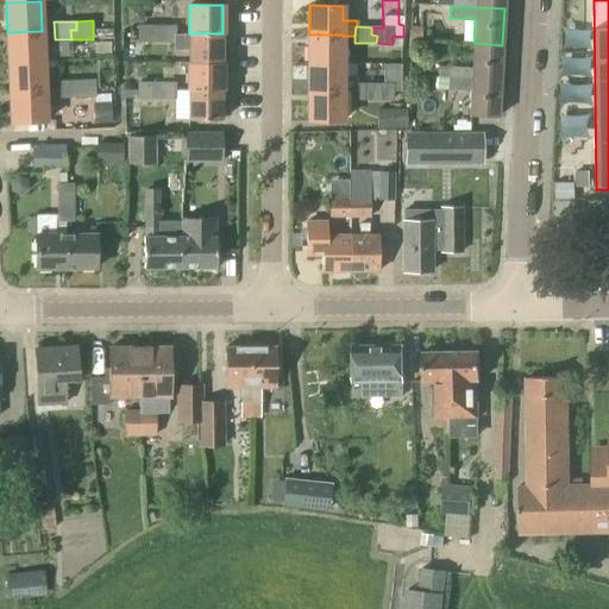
[(8,63),(44,61),(42,31),(7,32),(8,63)]
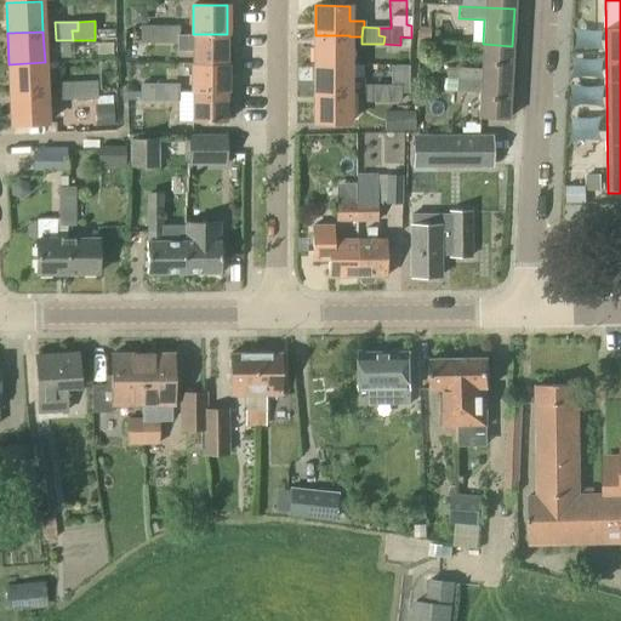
[(227,63),(227,34),(193,34),(193,63),(227,63)]
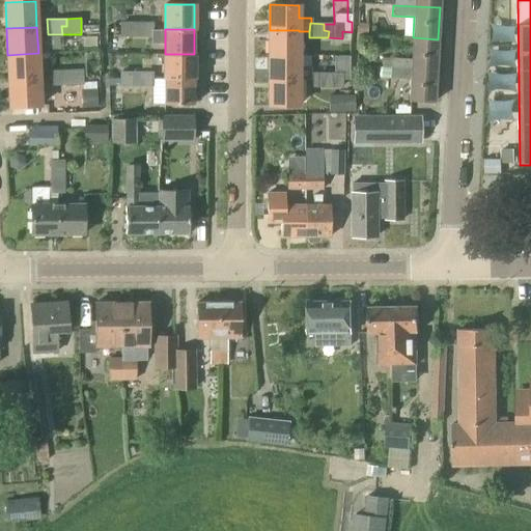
[(299,55),(299,31),(299,30),(270,30),(270,55),(299,55)]
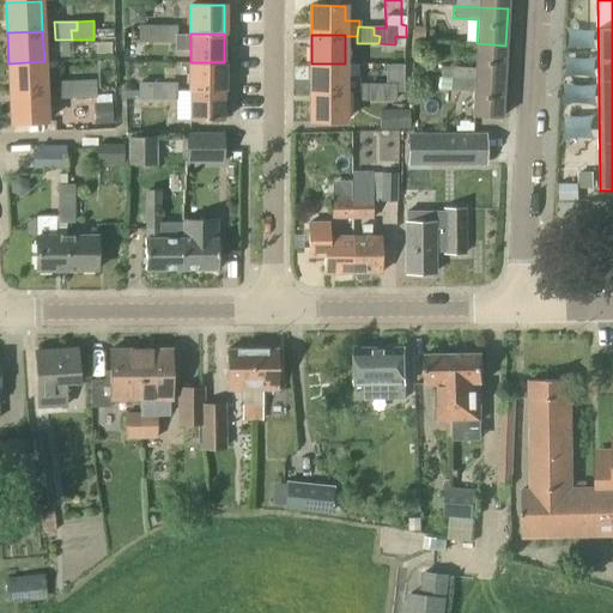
[(93,58),(111,58),(111,43),(95,44),(96,53),(93,53),(93,58)]
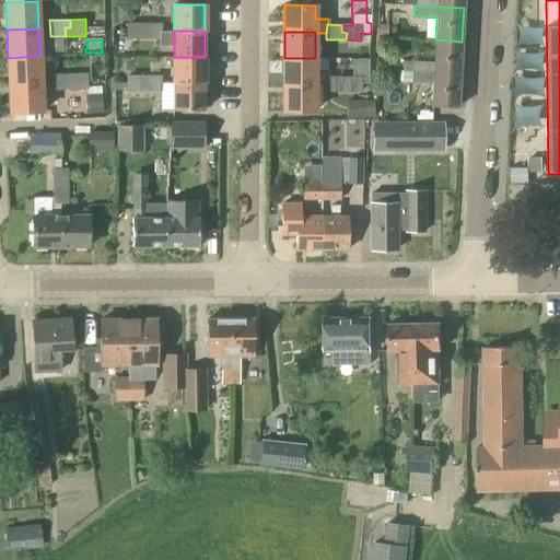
[(461,74),(462,42),(435,39),(434,63),(403,61),(403,71),(461,74)]
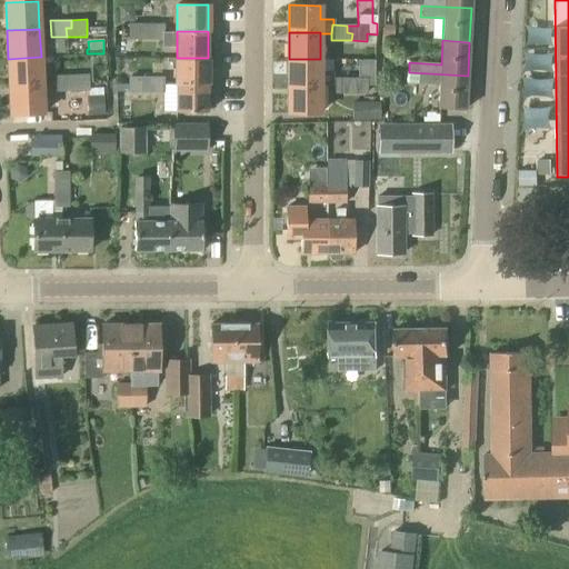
[(10,87),(42,85),(41,57),(8,59),(10,87)]
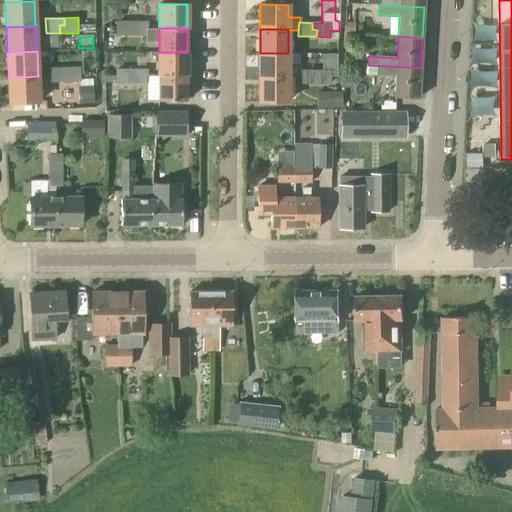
[(187,76),(187,52),(159,52),(158,76),(187,76)]
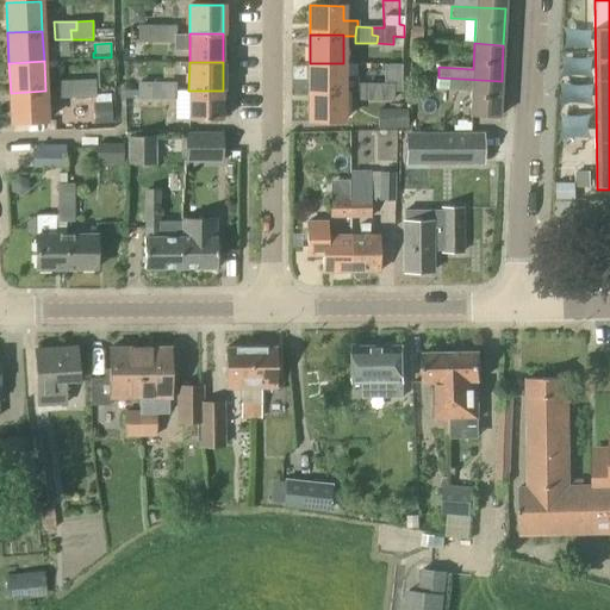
[(310,63),(310,92),(343,92),(343,91),(356,91),(356,83),(358,83),(358,76),(343,76),(343,63),(310,63)]
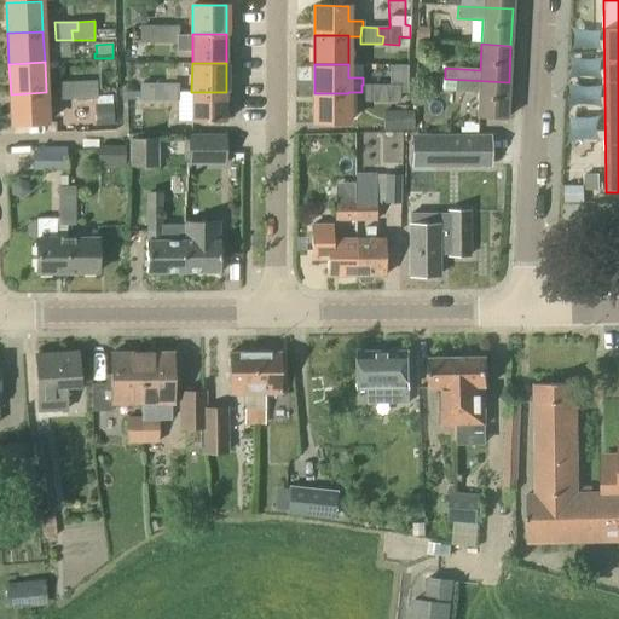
[(507,120),(509,82),(445,79),(444,91),(479,93),(478,117),(507,120)]
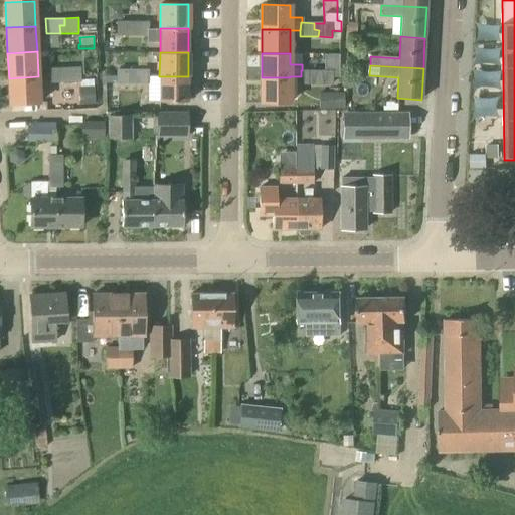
[(61,75),(61,67),(47,68),(47,83),(66,82),(66,75),(61,75)]
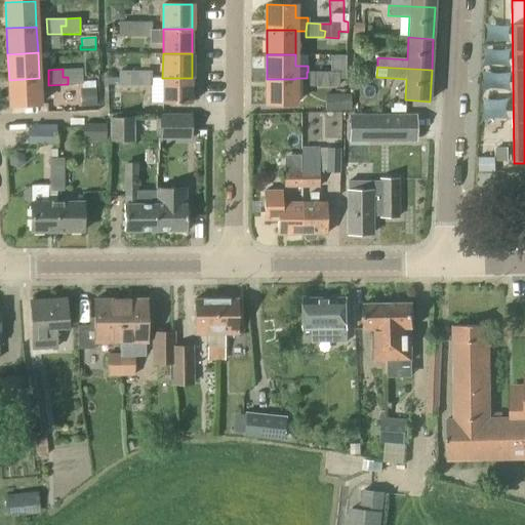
[(82,69),(63,69),(63,77),(68,77),(68,84),(82,83),(82,69)]
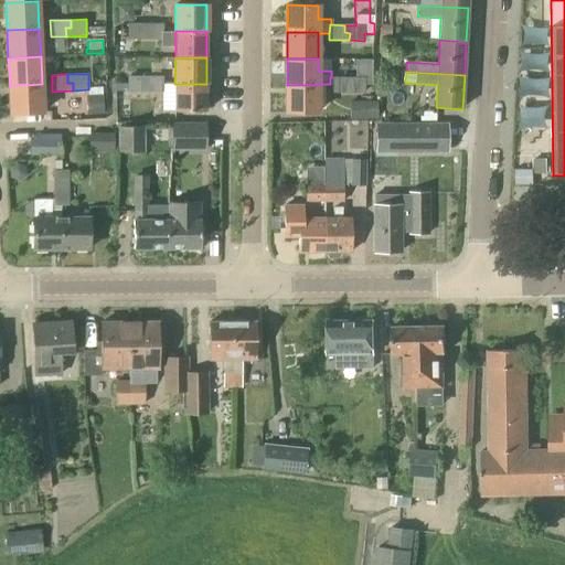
[(350,85),(350,77),(331,77),(330,77),(330,84),(330,93),(344,93),(344,85),(350,85)]
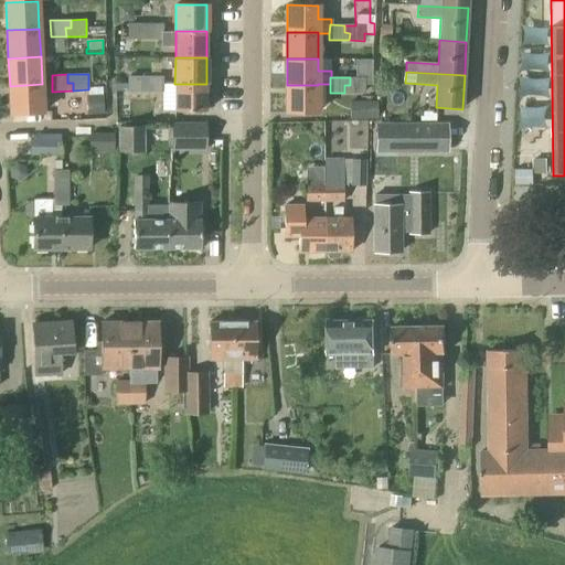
[(364,77),(350,77),(350,85),(344,85),(344,93),(364,93),(364,78),(364,77)]
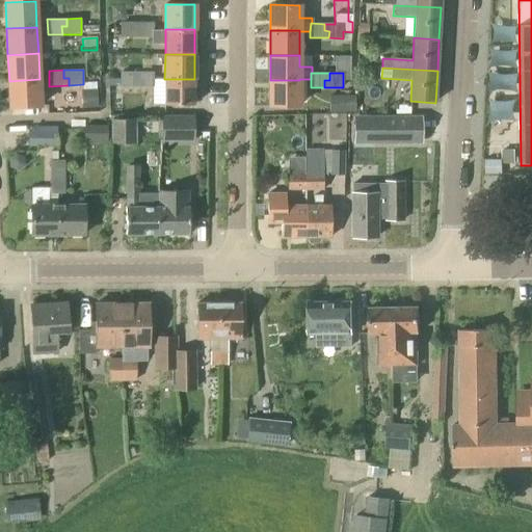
[(120,79),(120,78),(111,78),(111,84),(121,84),(121,86),(153,87),(153,79),(120,79)]
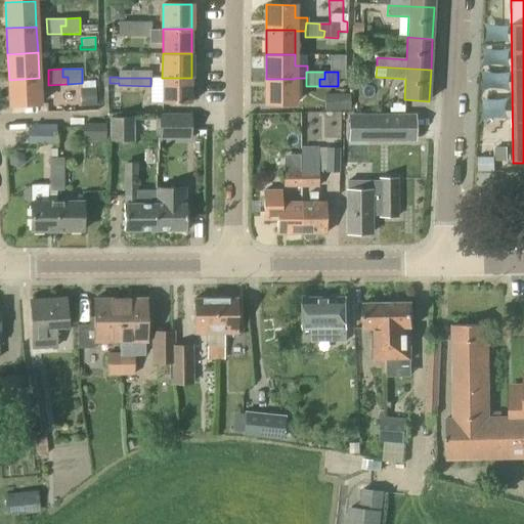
[(39,78),(9,80),(10,105),(40,104),(39,78)]
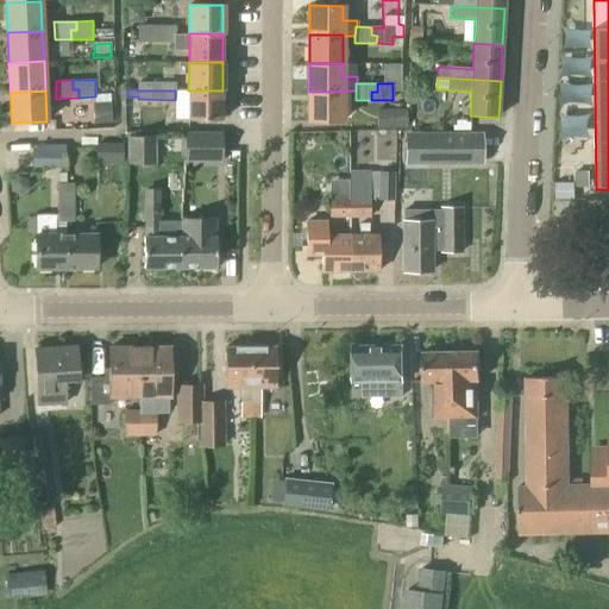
[(223,120),(223,90),(188,90),(188,119),(223,120)]
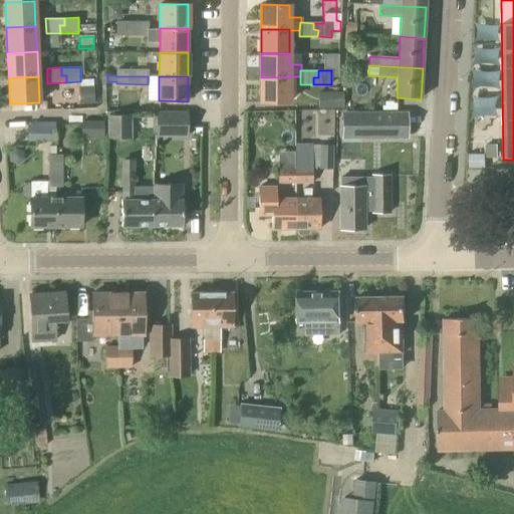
[(289,101),(289,77),(261,77),(261,101),(289,101)]
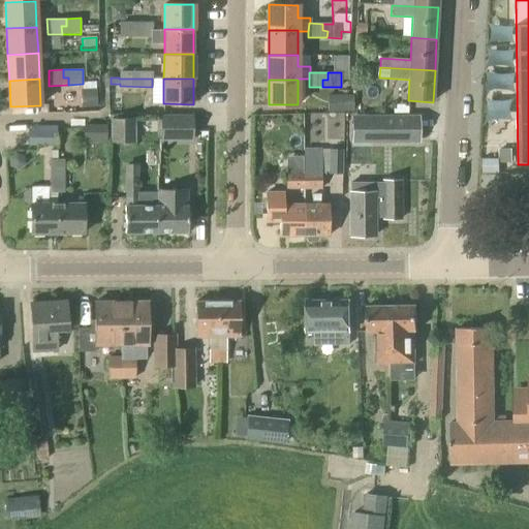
[(88,105),(101,102),(98,90),(85,93),(88,105)]
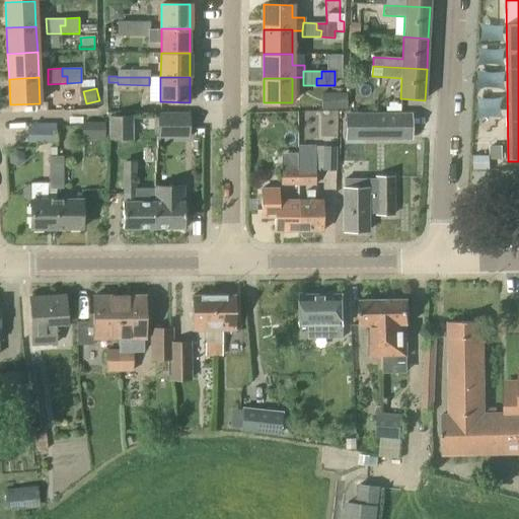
[(326,138),(326,108),(304,108),(304,137),(326,138)]
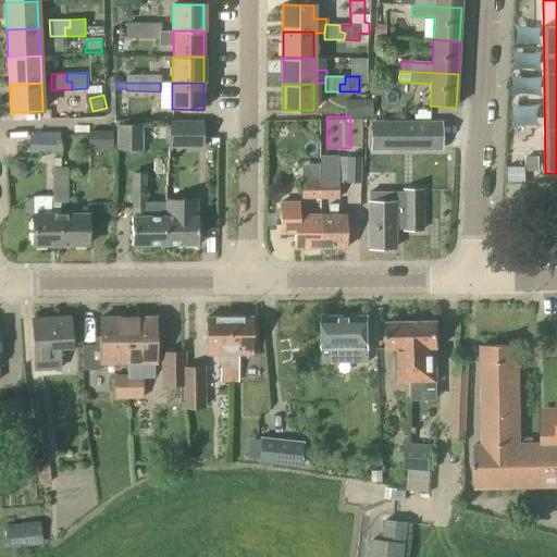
[(433,120),(390,121),(391,146),(433,145),(433,120)]
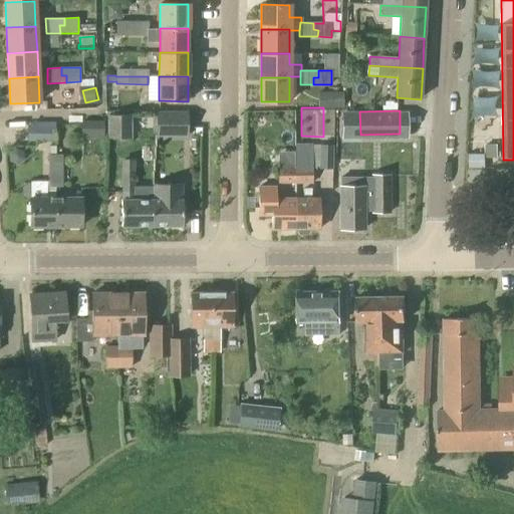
[(188,137),(188,111),(156,111),(156,117),(152,117),(153,134),(156,134),(156,137),(188,137)]
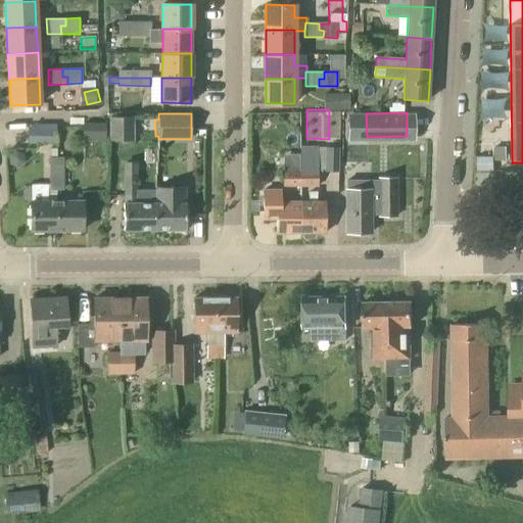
[(109,141),(134,141),(134,116),(108,117),(109,141)]
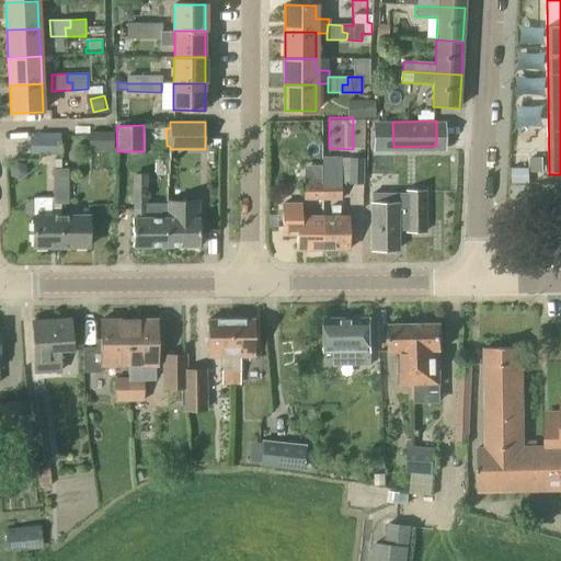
[(113,151),(113,133),(89,133),(89,151),(113,151)]
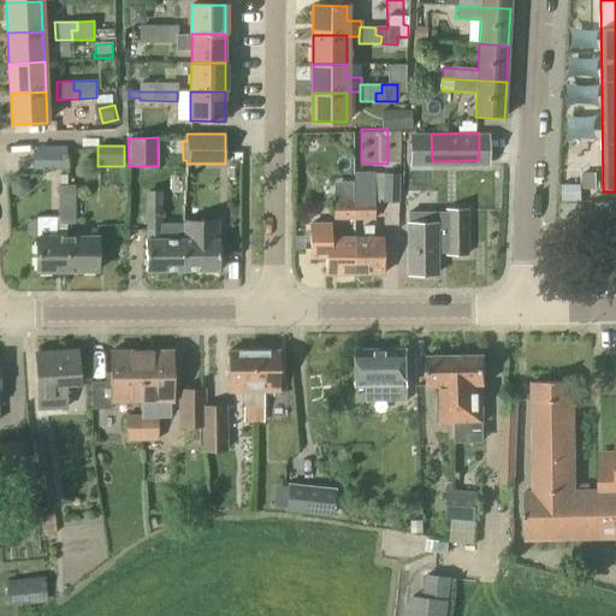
[(42,170),(66,170),(66,149),(42,149),(42,170)]
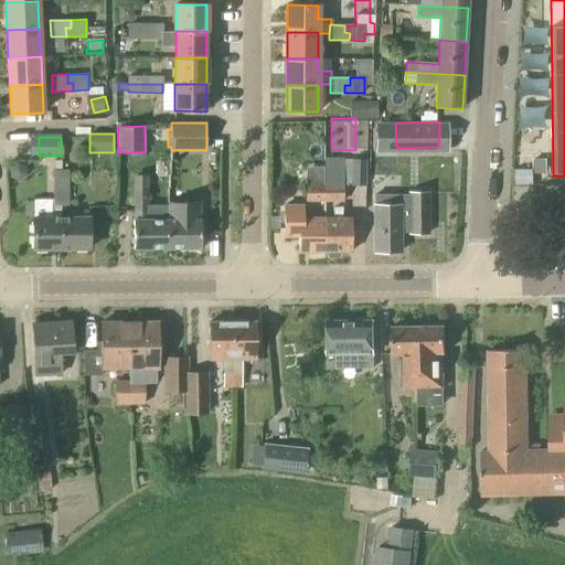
[(370,172),(394,171),(393,148),(369,149),(370,172)]
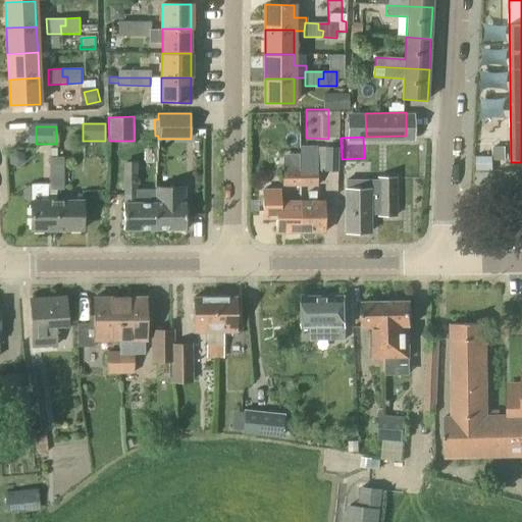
[(300,159),(301,187),(317,187),(317,173),(317,147),(300,147),(300,159)]
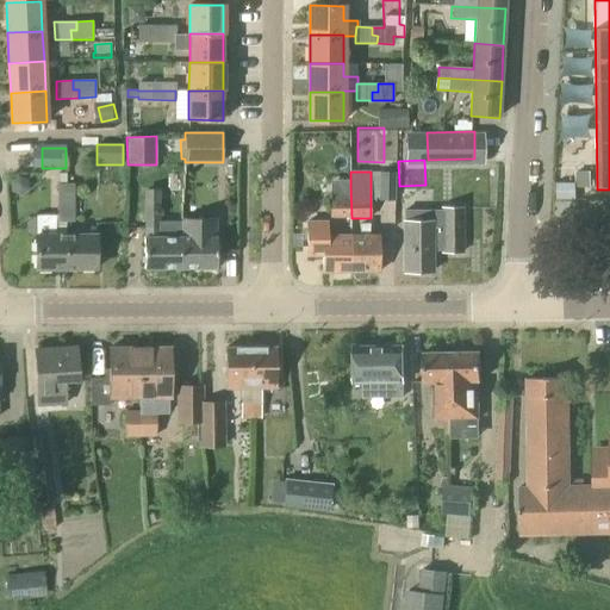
[(379,173),(379,200),(396,200),(396,173),(379,172),(379,173)]
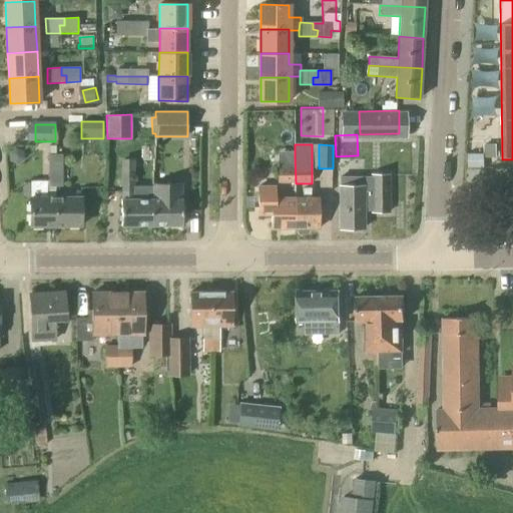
[(483,144),(484,154),(484,157),(496,157),(496,144),(483,144)]
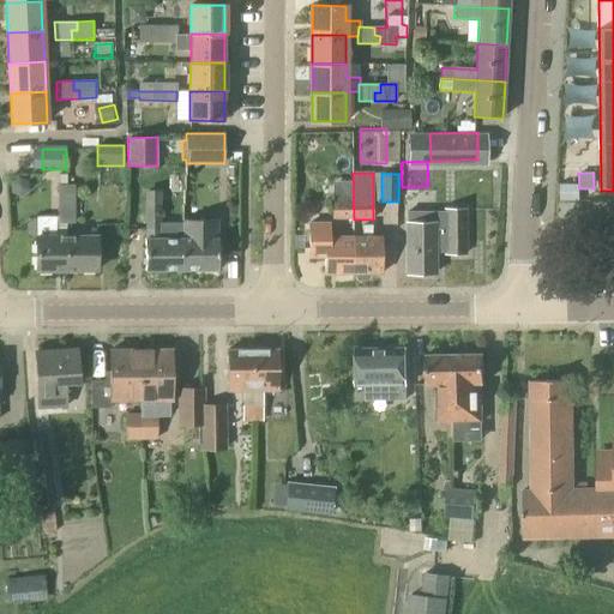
[(76,224),(76,185),(58,185),(58,224),(76,224)]
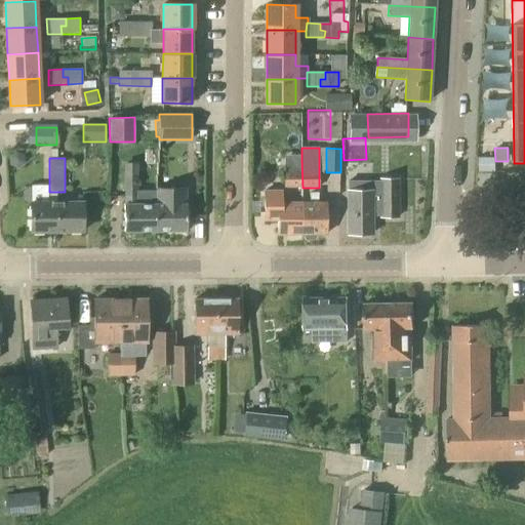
[(301,160),(280,160),(280,172),(283,172),(283,188),(303,188),(301,160)]
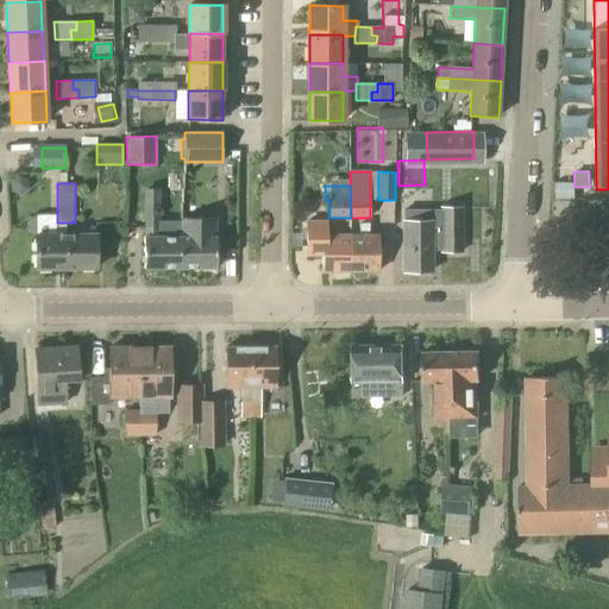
[(181,269),(181,237),(159,237),(159,189),(144,189),(144,269),(181,269)]
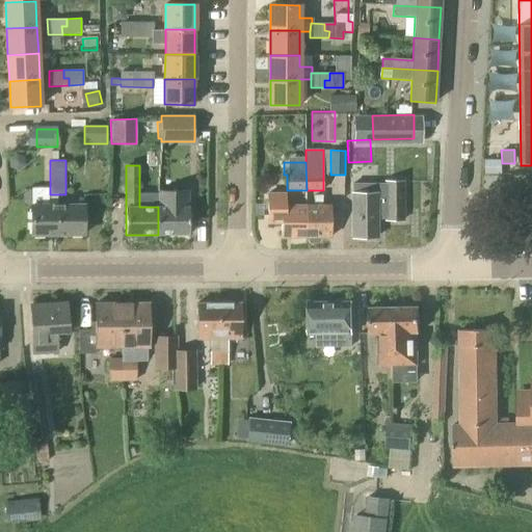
[(361,193),(352,193),(352,236),(378,236),(378,215),(384,215),(384,220),(403,220),(403,181),(383,181),(383,185),(361,185),(361,193)]
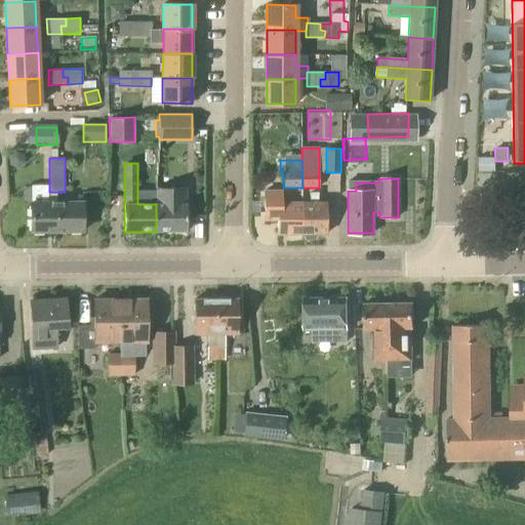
[(156,204),(156,232),(187,231),(187,204),(186,204),(186,189),(156,189),(156,204)]
